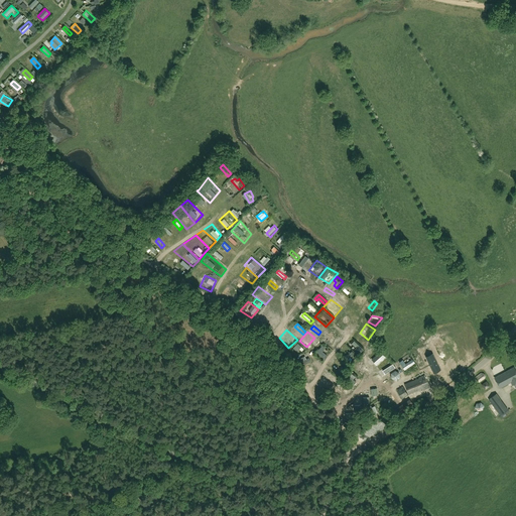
[(335,335),(327,344),(335,349),(343,341),(335,335)]
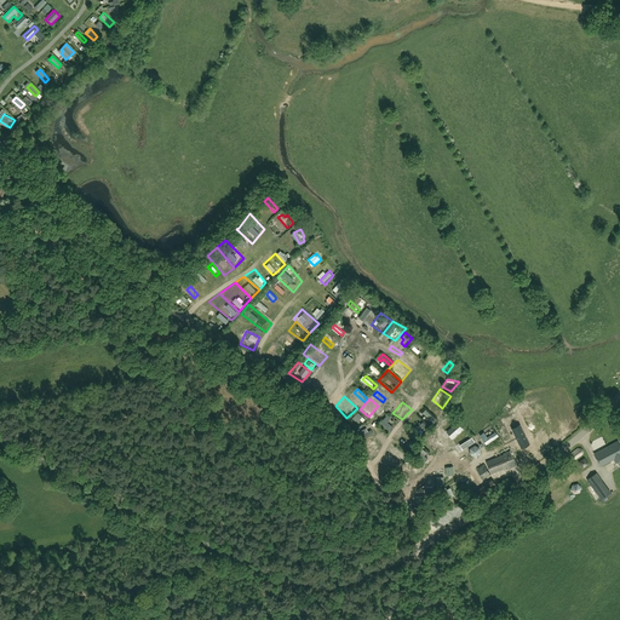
[(431,406),(440,414),(442,411),(434,402),(431,406)]
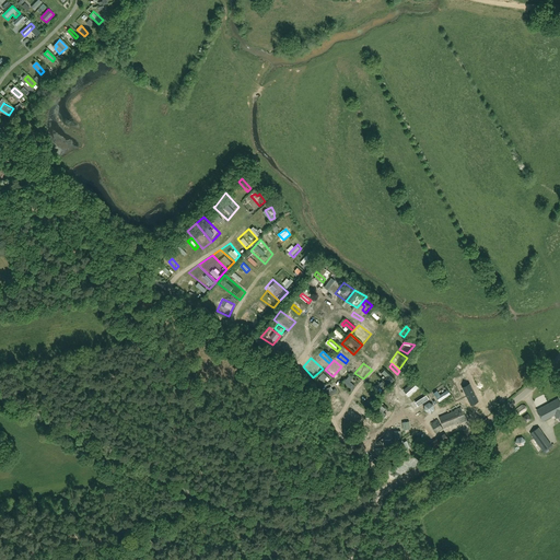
[(347,366),(340,374),(345,377),(350,370),(347,366)]
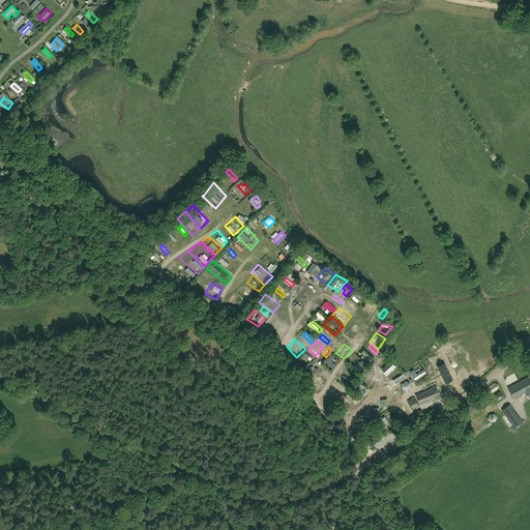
[(363,347),(356,354),(370,365),(377,358),(363,347)]
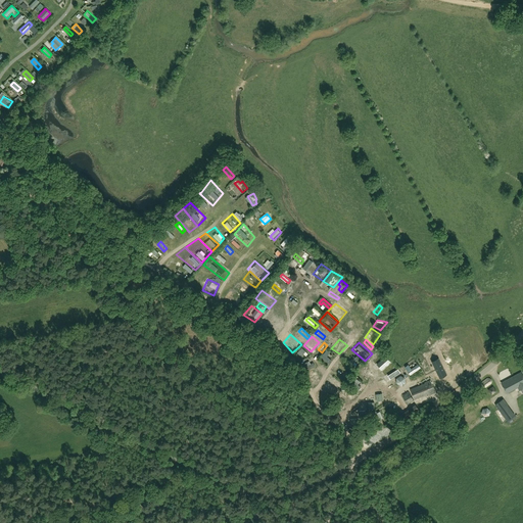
[(302,345),(294,353),(299,361),(310,353),(302,345)]
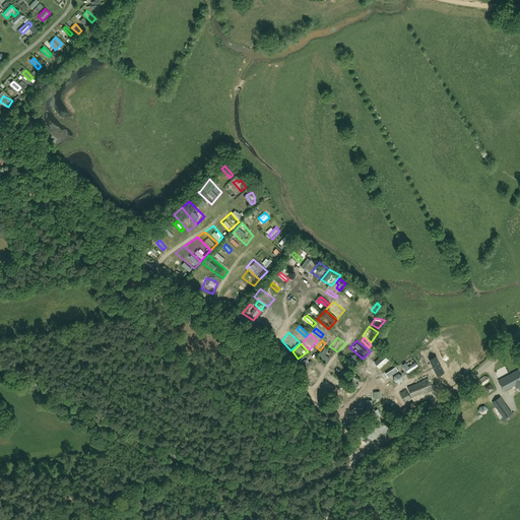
[(349,347),(339,358),(352,372),(363,359),(349,347)]
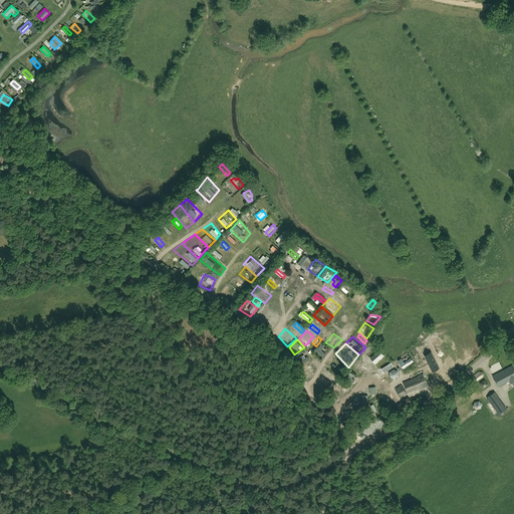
[(321,344),(315,351),(323,357),(326,354),(321,350),(324,347),(321,344)]
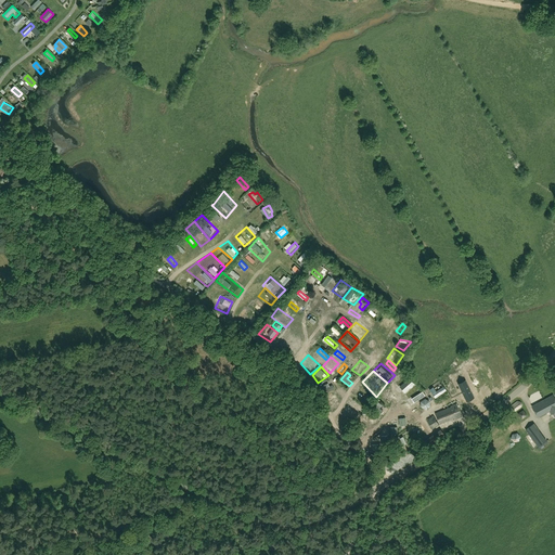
[(331,376),(319,384),(325,398),(336,394),(331,376)]
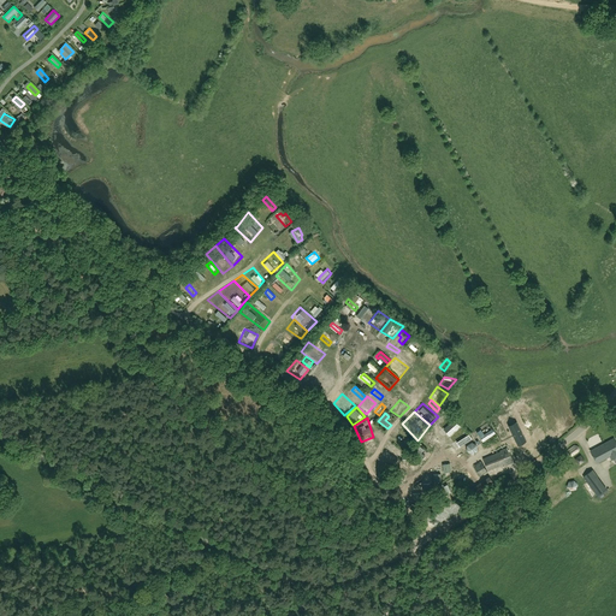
[(461,426),(455,419),(444,428),(450,436),(461,426)]
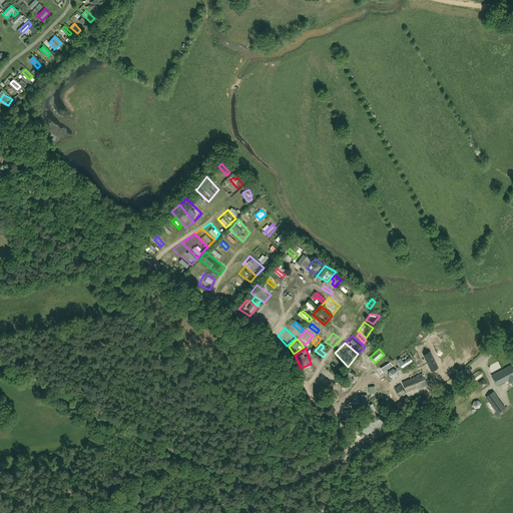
[(429,358),(426,359),(429,367),(436,363),(432,356),(433,356),(431,352),(427,354),(429,358)]
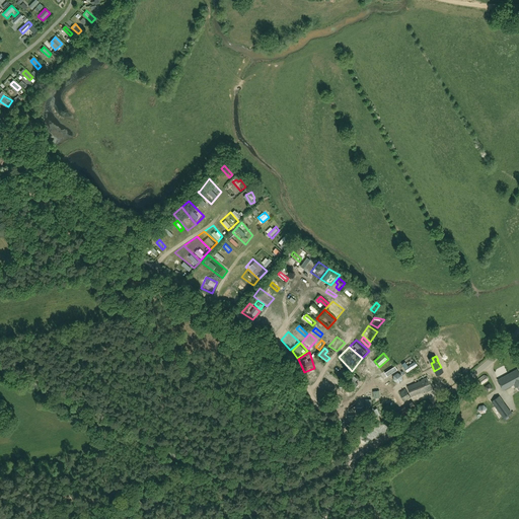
[(408,368),(410,371),(418,365),(416,362),(408,368)]
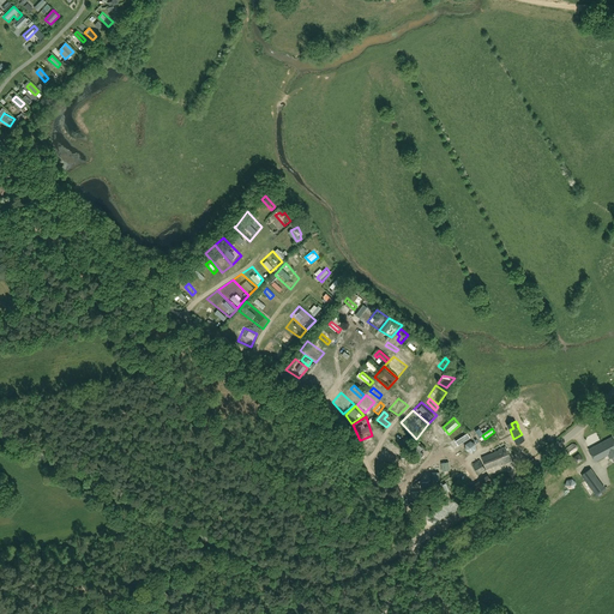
[(426,429),(417,440),(428,452),(437,444),(426,429)]
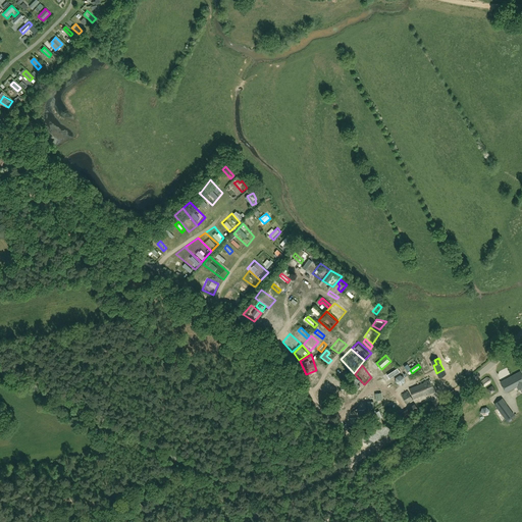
[(510,369),(500,373),(504,381),(501,382),(506,393),(517,386),(519,389),(521,387),(521,374),(521,371),(513,375),(510,369)]
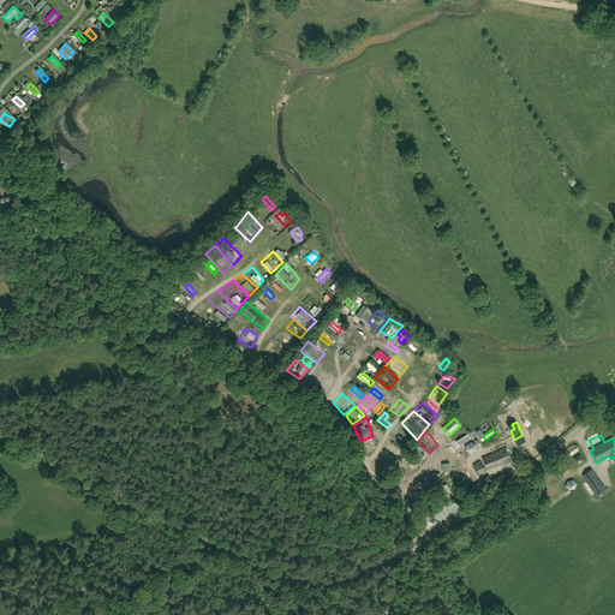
[(372,436),(360,441),(368,457),(374,453),(377,448),(372,436)]
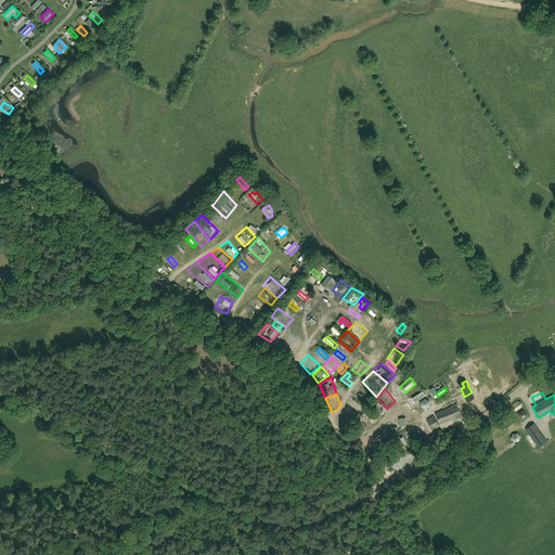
[(424,410),(431,408),(430,401),(423,402),(424,410)]
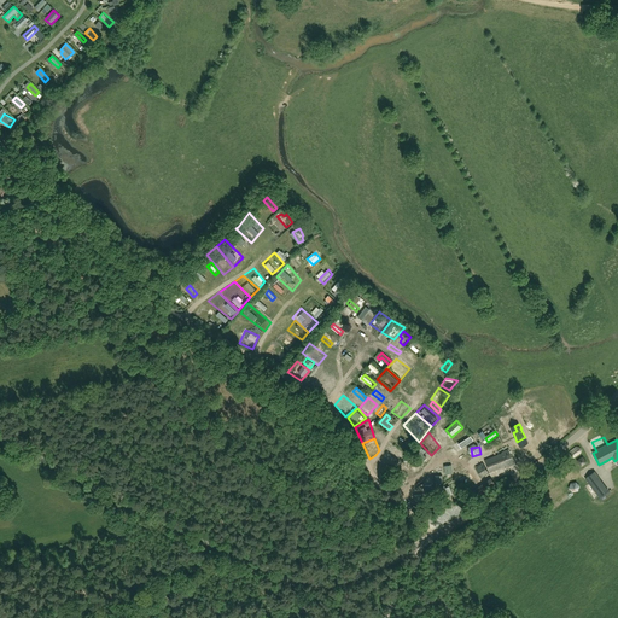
[(579,448),(576,447),(570,452),(570,454),(571,458),(575,458),(581,453),(581,450),(579,448)]
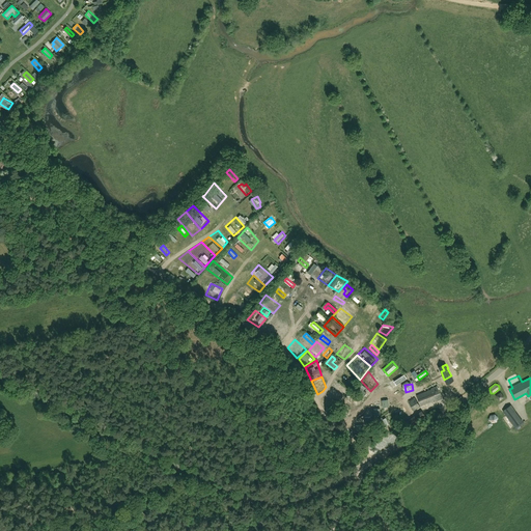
[(443,397),(438,387),(431,390),(416,396),(421,407),(435,400),(436,401),(443,397)]
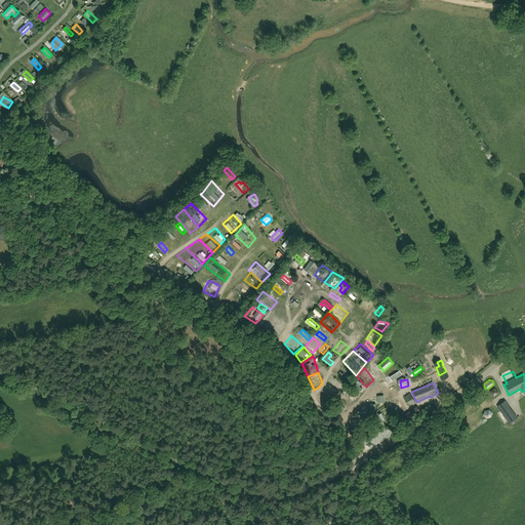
[(349,385),(341,393),(353,402),(361,395),(349,385)]
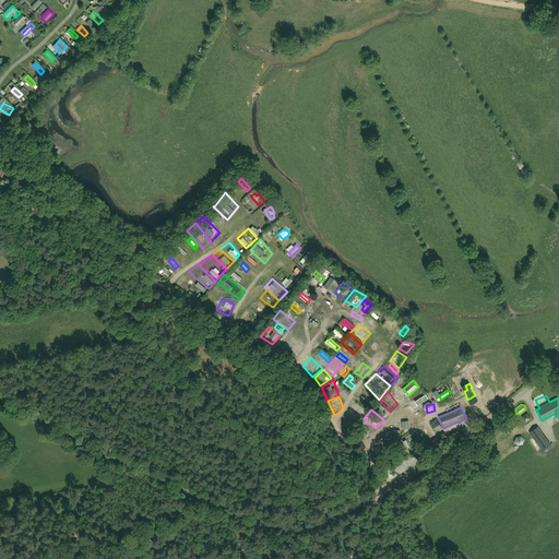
[(406,415),(400,423),(403,425),(409,418),(406,415)]
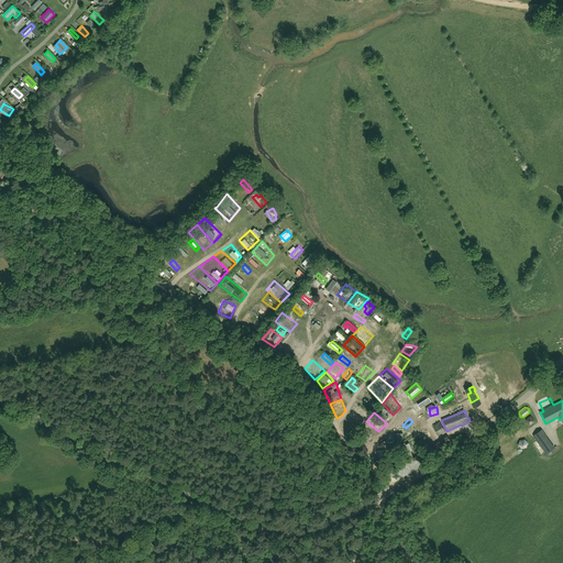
[(426,420),(418,424),(420,429),(428,424),(426,420)]
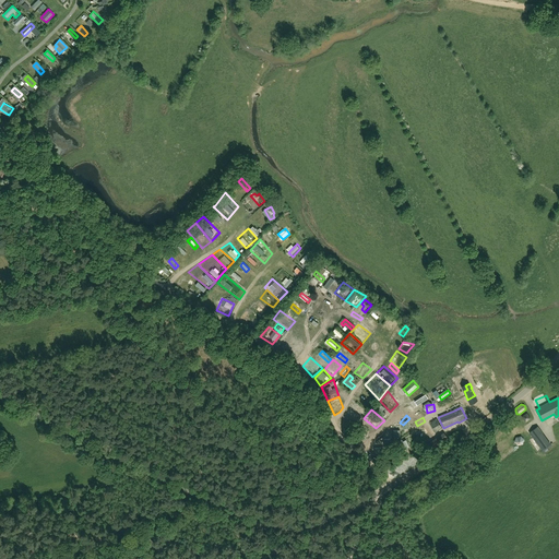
[(430,423),(436,432),(442,429),(437,419),(430,423)]
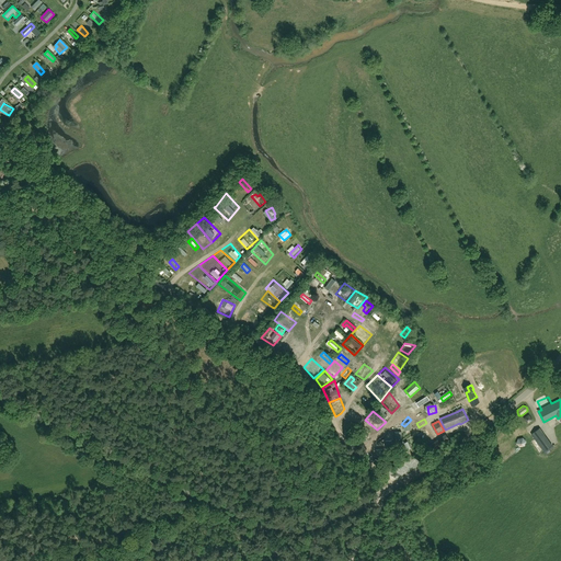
[(407,426),(401,431),(404,436),(410,433),(407,426)]
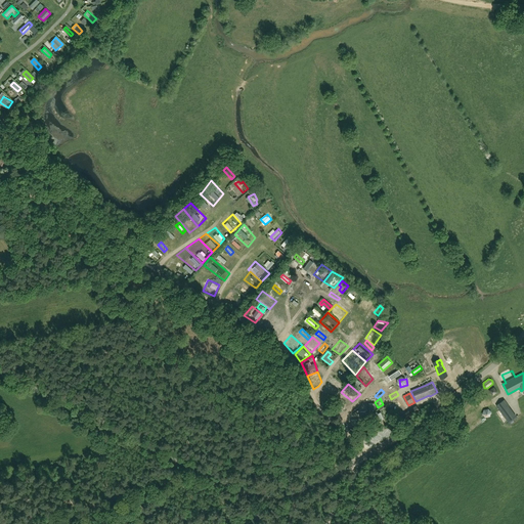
[(397,399),(388,407),(396,416),(404,411),(397,399)]
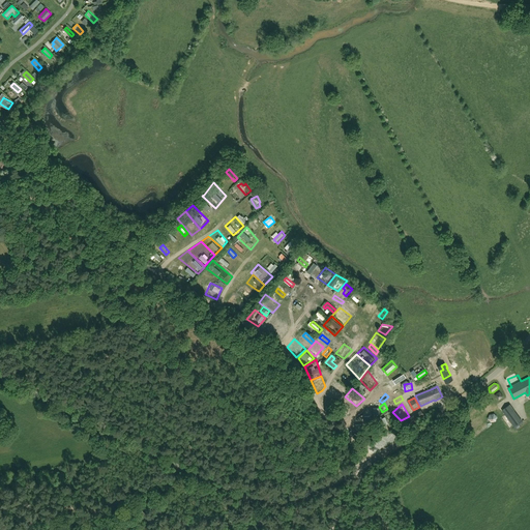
[(502,410),(514,427),(517,430),(521,427),(520,425),(523,423),(522,421),(509,405),(502,410)]
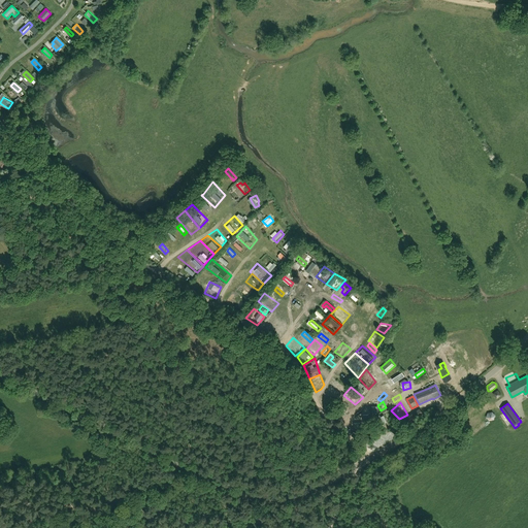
[(358,416),(355,419),(362,427),(365,424),(358,416)]
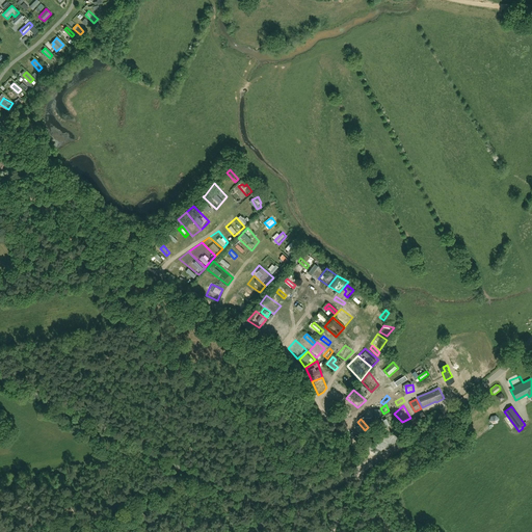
[(402,426),(392,426),(392,437),(402,437),(402,426)]
